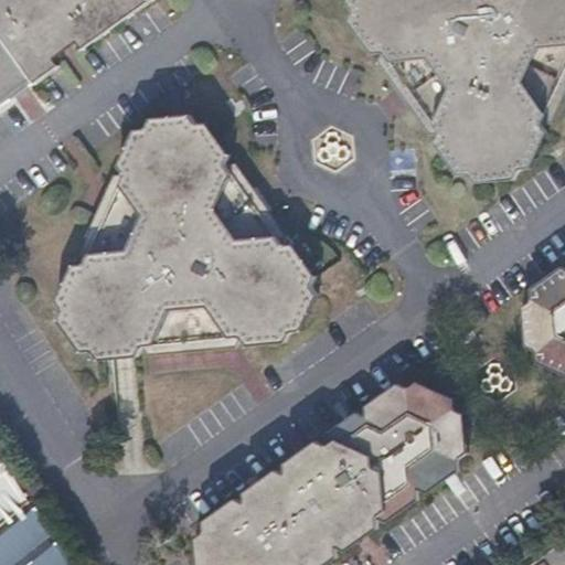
[(0,0),(0,108),(56,70),(51,62),(72,45),(78,53),(152,0),(0,0)]
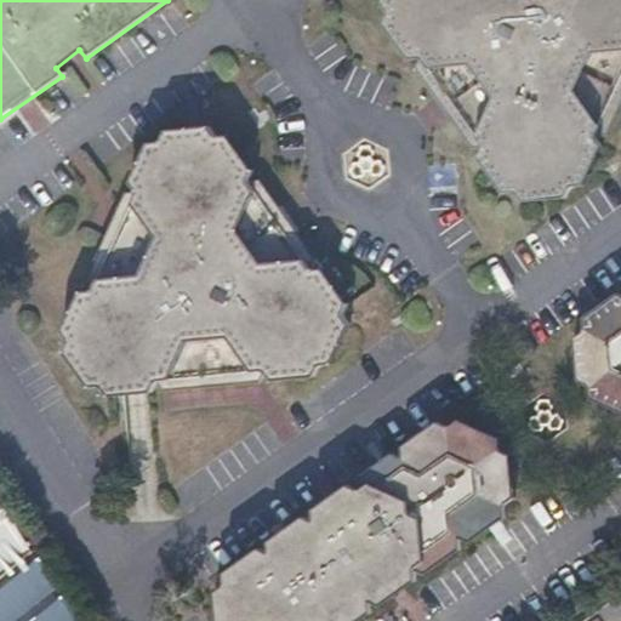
[(620,0),(377,0),(376,1),(374,6),(398,41),(410,43),(405,51),(426,81),(436,75),(453,100),(443,106),(460,130),(472,130),(466,140),(494,180),(506,178),(512,187),(554,183),(560,172),(573,171),(594,130),(588,123),(597,123),(619,80),(620,75),(620,0)]
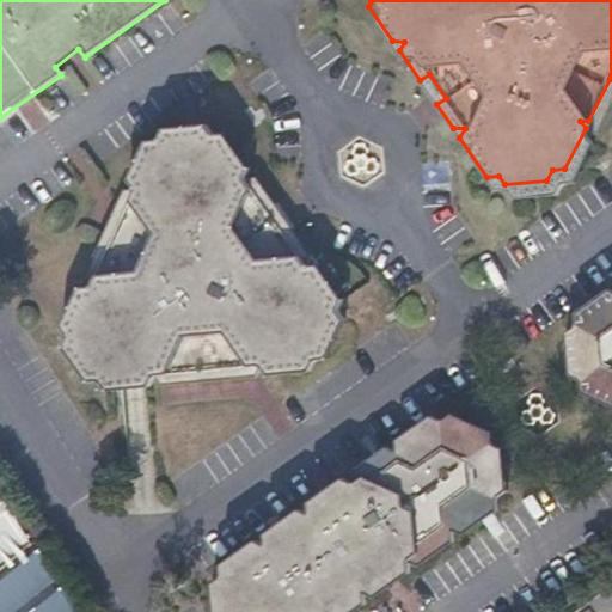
[(429,74),(420,80),(436,104),(446,98),(429,74)]
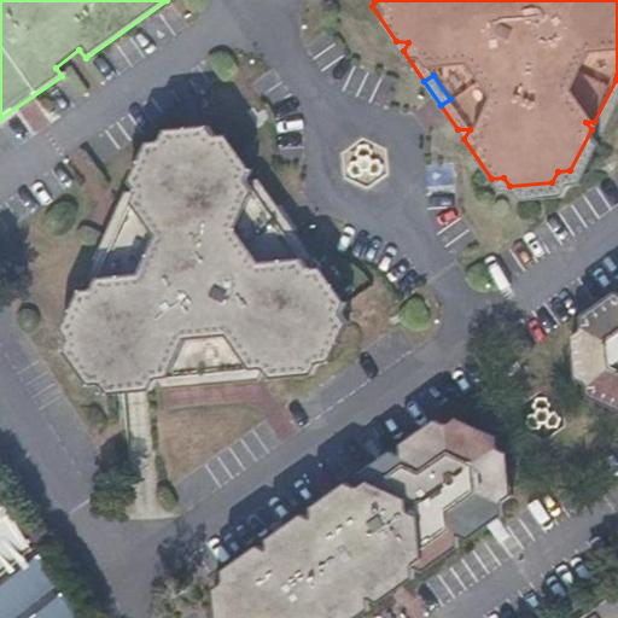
[(156,141),(145,141),(126,181),(133,191),(122,191),(81,279),(89,289),(76,290),(59,328),(64,337),(60,350),(86,386),(98,386),(105,395),(149,391),(152,380),(159,390),(256,380),(261,371),(268,380),(310,375),(316,366),(328,362),(347,322),(340,313),(345,302),(321,267),(309,267),(314,258),(295,232),(285,239),(267,213),(277,207),(258,179),(246,180),(251,170),(226,135),(214,136),(207,126),(164,129),(156,141)]
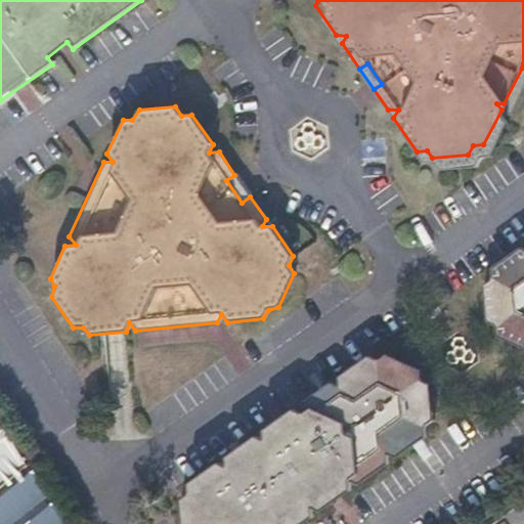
[(234,175),(226,180),(242,203),(250,197),(234,175)]
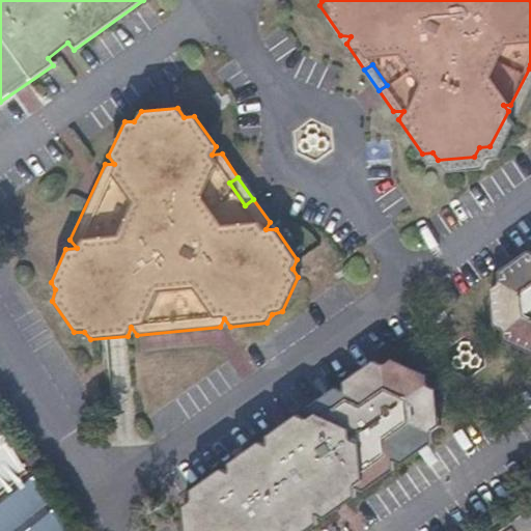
[(530,247),(527,246),(499,266),(500,275),(493,280),(496,326),(506,331),(506,340),(530,351),(530,247)]
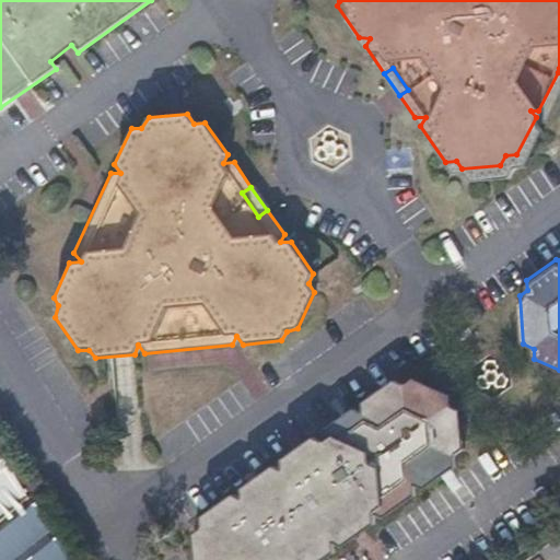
[(467,450),(466,430),(464,411),(452,406),(452,395),(412,375),(404,382),(394,376),(363,399),(363,409),(354,405),(324,427),(325,438),(315,433),(282,456),(282,467),(273,463),(241,486),(243,496),(233,491),(200,514),(201,526),(194,533),(196,559),(328,559),(335,556),(334,544),(345,549),(377,527),(376,514),(387,518),(417,498),(417,485),(429,490),(459,468),(458,456),(467,450)]
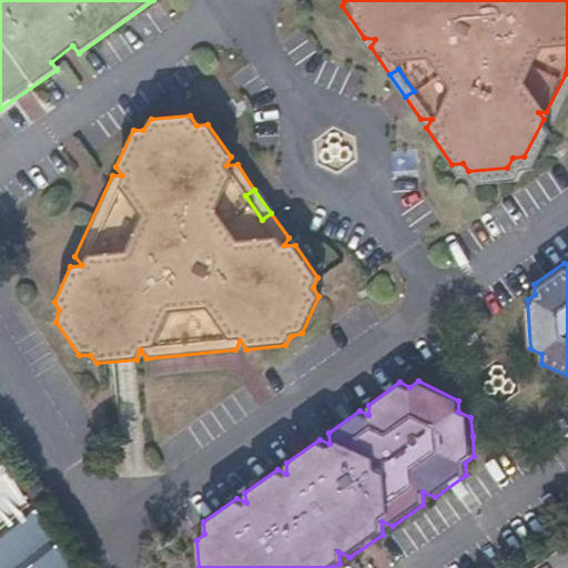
[(0,567),(78,567),(41,507),(0,435),(0,567)]
